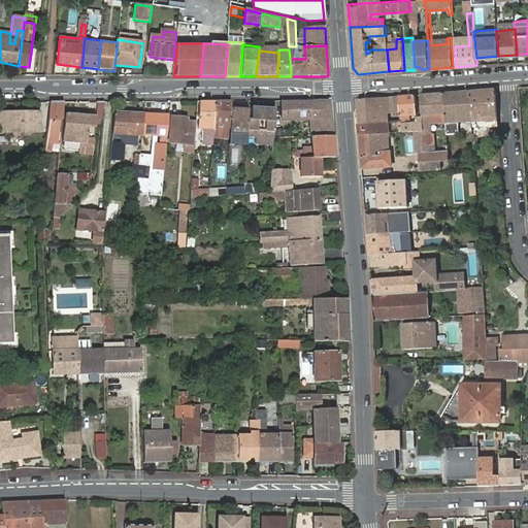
[(496,91),(469,93),(471,126),(471,129),(498,128),(496,91)]
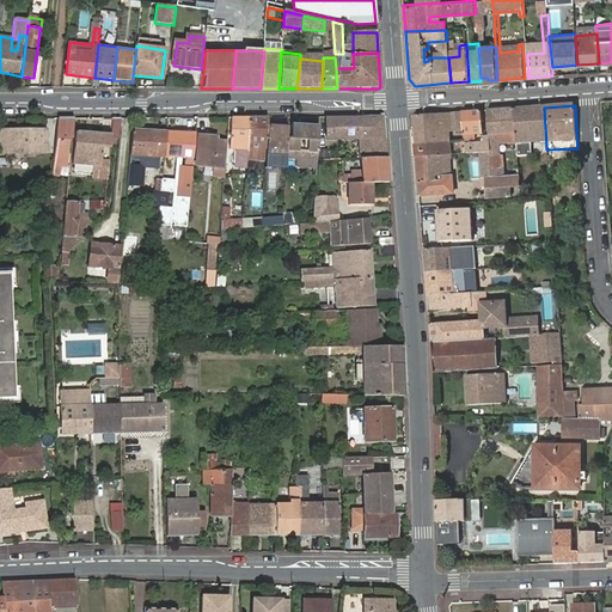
[(546,146),(544,108),(515,110),(518,146),(519,160),(533,158),(532,142),(542,141),(542,146),(546,146)]
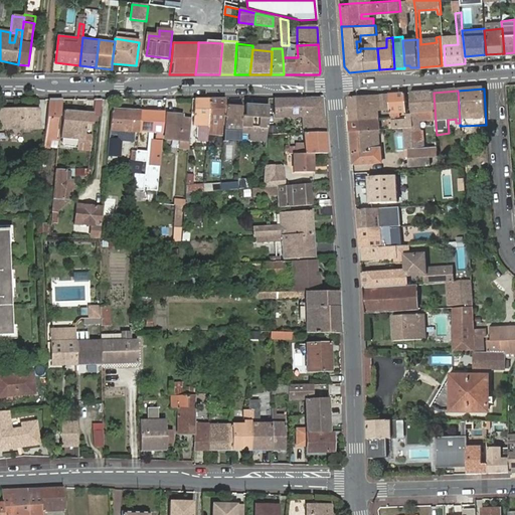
[(436,123),(434,93),(410,95),(412,117),(412,125),(421,124),(436,123)]
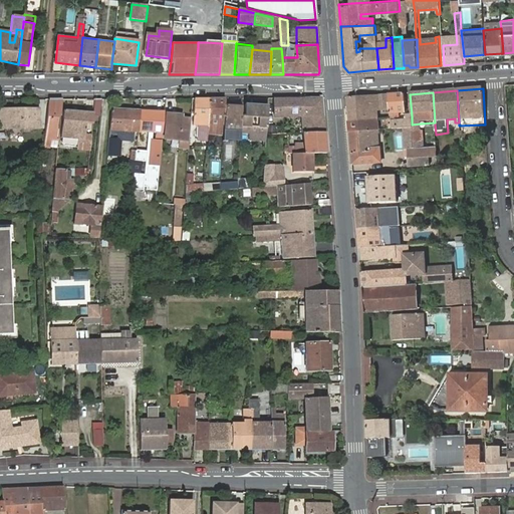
[(406,116),(405,94),(389,95),(391,119),(395,119),(406,118),(406,116)]
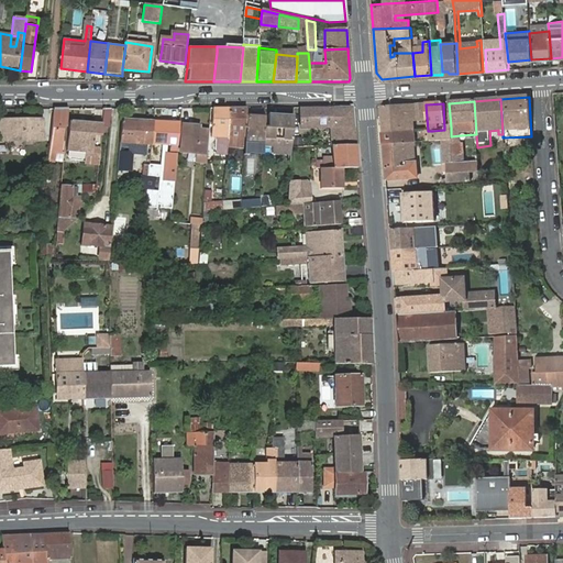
[(428,131),(426,105),(382,108),(384,133),(412,132),(421,132),(426,131),(428,131)]
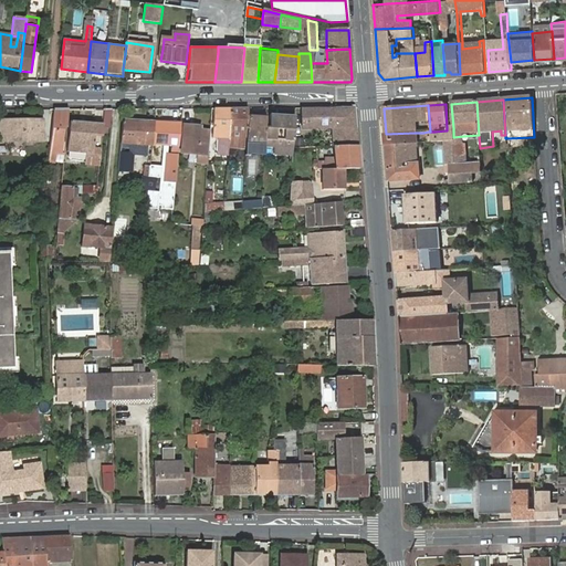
[(230,109),(215,108),(212,138),(217,138),(216,155),(227,155),(227,147),(228,139),(230,109)]
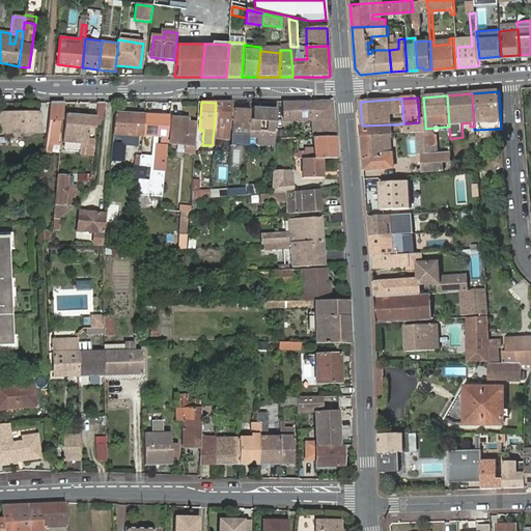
[(224,136),(229,137),(230,108),(231,102),(216,103),(214,131),(224,131),(224,136)]
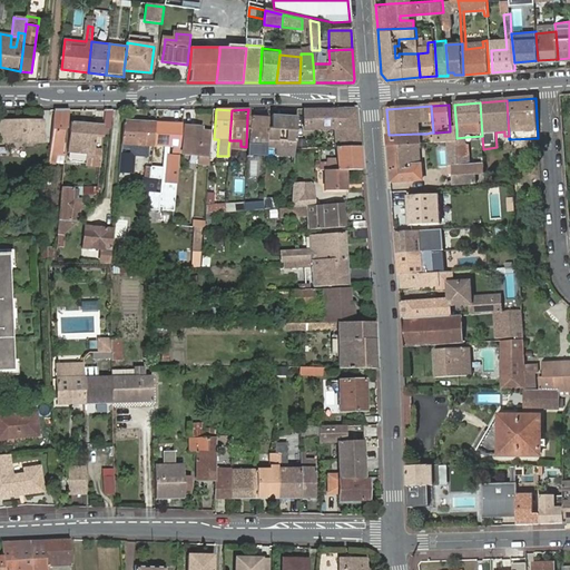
[(336,149),(360,148),(356,109),(304,109),(303,131),(333,131),(334,149),(336,149)]
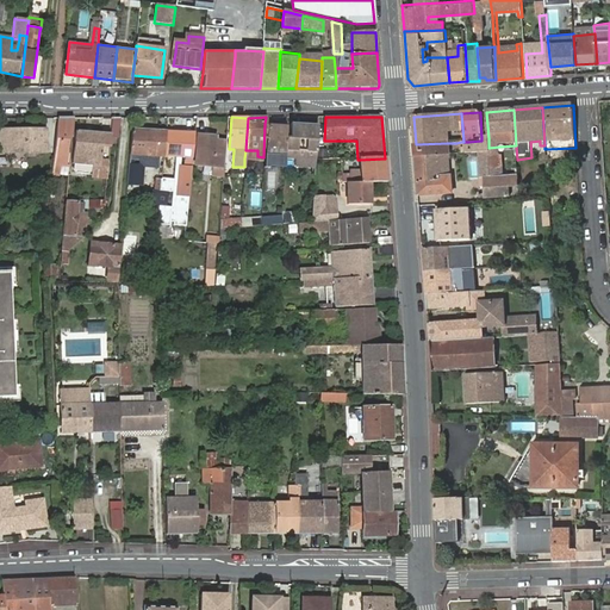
[(75,118),(58,118),(55,159),(67,159),(69,136),(74,136),(75,118)]
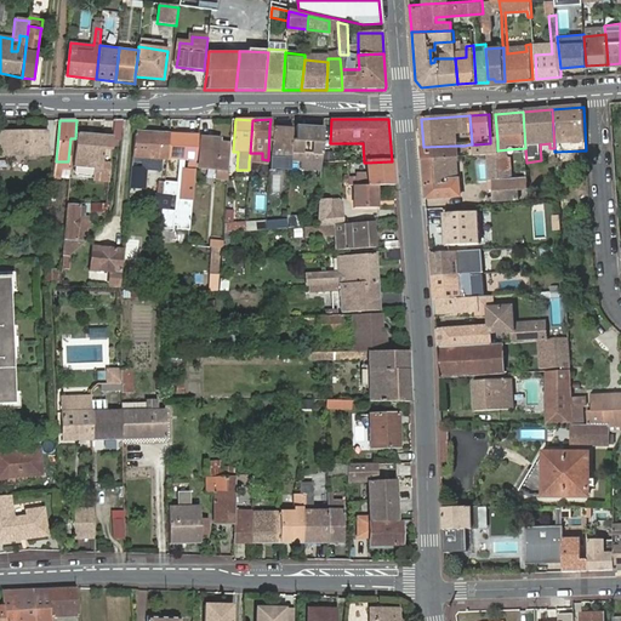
[(269,126),(268,160),(290,161),(292,127),(269,126)]
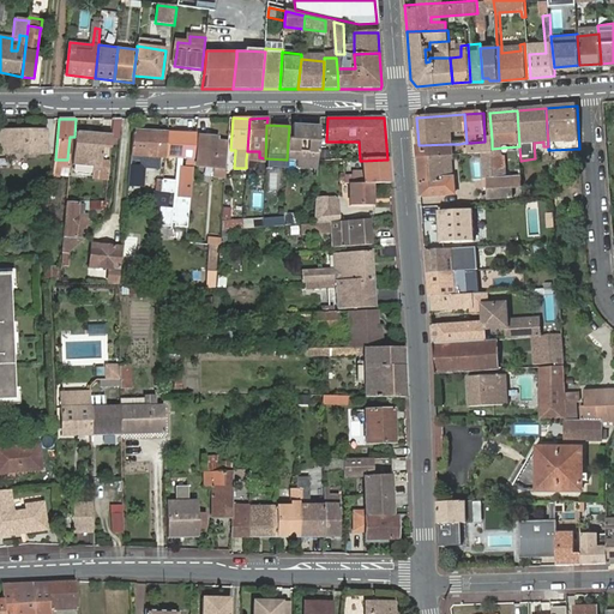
[(290,161),(315,162),(318,128),(293,126),(290,161)]
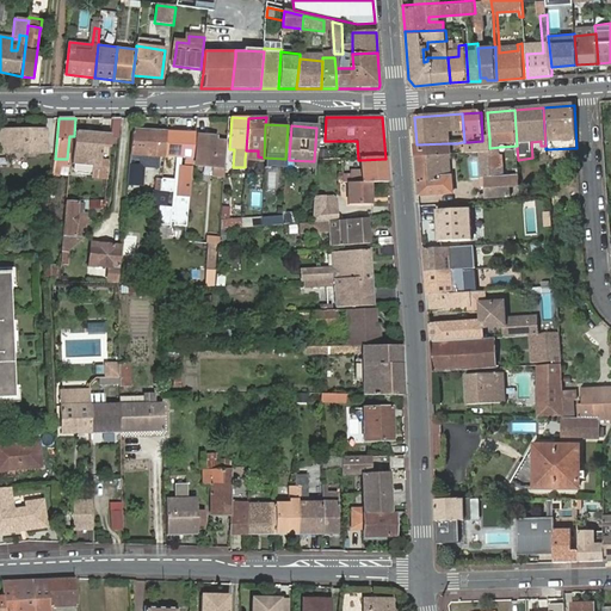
[(165,130),(133,128),(128,185),(142,186),(143,167),(158,168),(159,156),(162,158),(165,130)]
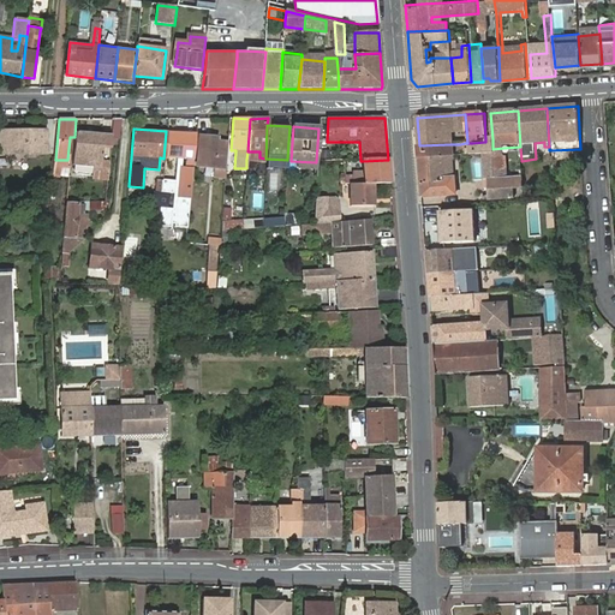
[(10,153),(46,153),(46,131),(0,131),(0,148),(9,148),(10,153)]
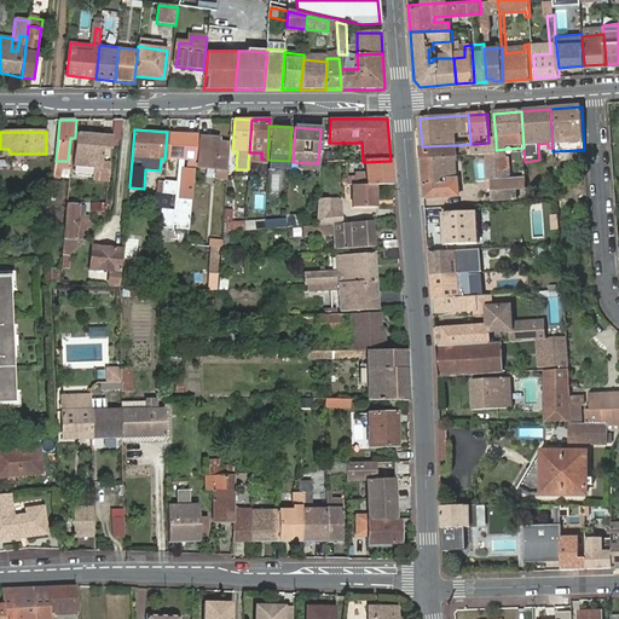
[(197,136),(167,132),(165,160),(187,160),(187,169),(185,169),(183,198),(184,198),(183,210),(191,212),(197,136)]
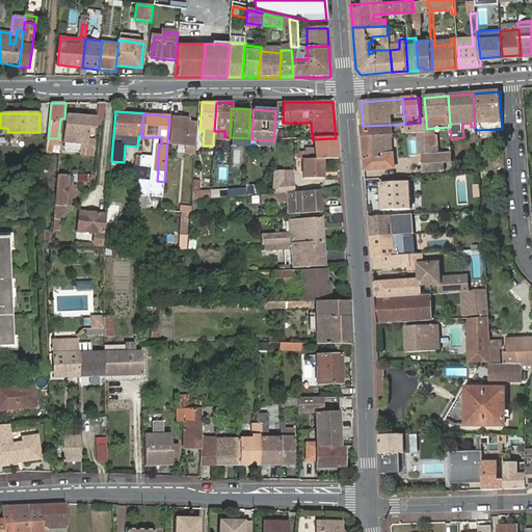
[(94,156),(97,120),(98,116),(67,114),(64,144),(82,145),(82,155),(94,156)]
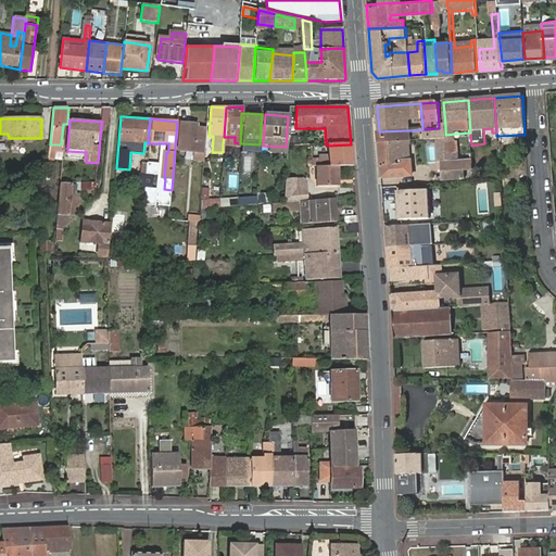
[(179,156),(203,160),(206,129),(198,127),(198,125),(182,124),(179,156)]
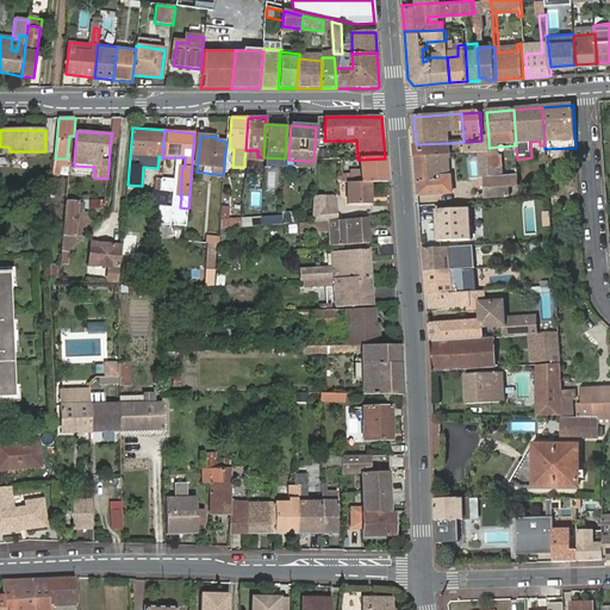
[(481,144),(468,145),(468,142),(464,142),(461,142),(462,155),(479,154),(489,153),(489,148),(489,138),(481,138),(481,141),(481,144)]
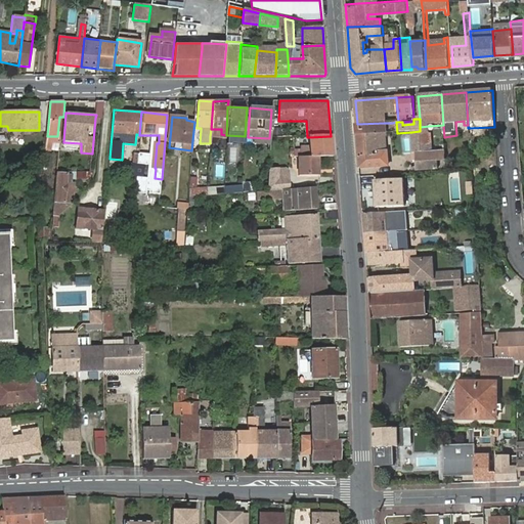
[(357,134),(384,133),(385,133),(384,123),(357,124),(356,124),(357,134)]
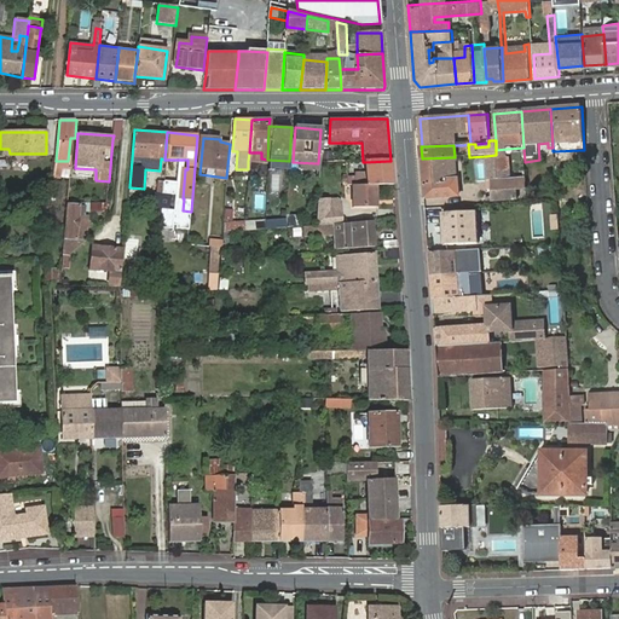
[(512,169),(510,161),(508,161),(507,149),(496,150),(496,155),(498,183),(509,181),(508,169),(512,169)]
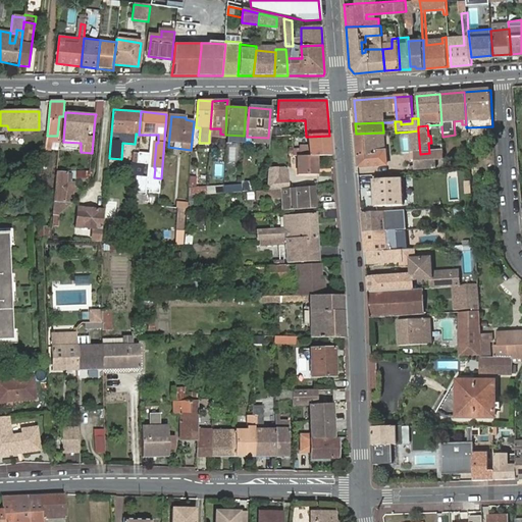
[(220,134),(220,128),(210,128),(209,136),(224,137),(225,135),(220,134)]
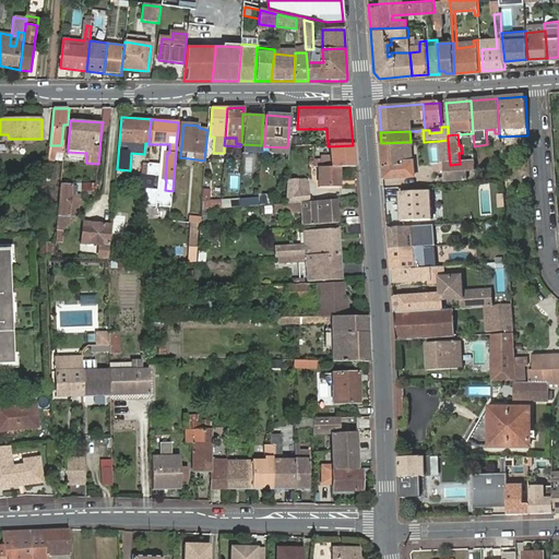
[(445,181),(451,181),(450,165),(448,140),(439,141),(440,166),(443,166),(445,181)]
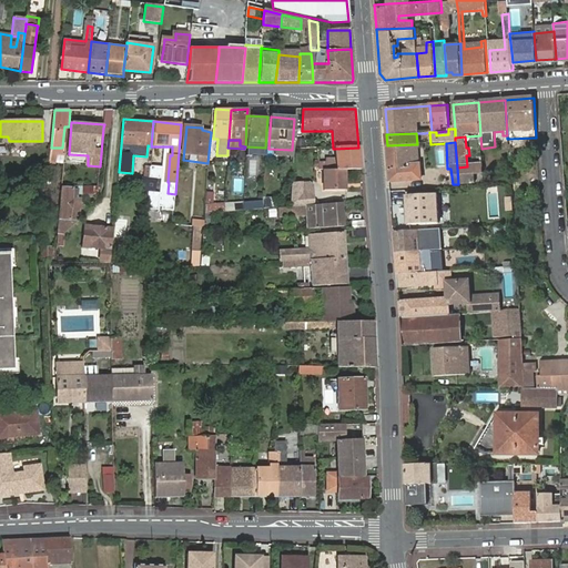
[(387,145),(389,182),(422,181),(421,163),(417,163),(416,144),(387,145)]
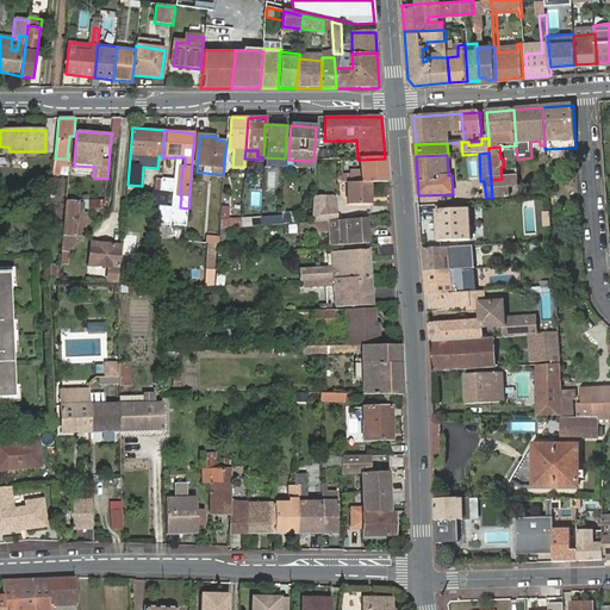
[(181,157),(176,157),(174,181),(160,179),(159,191),(168,192),(173,192),(172,209),(167,209),(157,207),(156,225),(170,226),(170,223),(174,223),(174,226),(187,226),(188,209),(180,207),(181,195),(180,195),(182,167),(180,167),(181,157)]
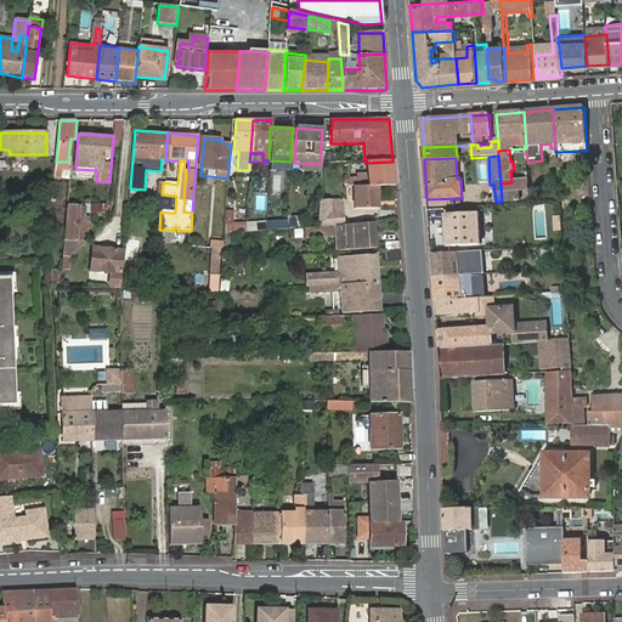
[(377,187),(395,187),(393,162),(367,163),(367,179),(346,180),(348,187),(355,187),(377,187)]
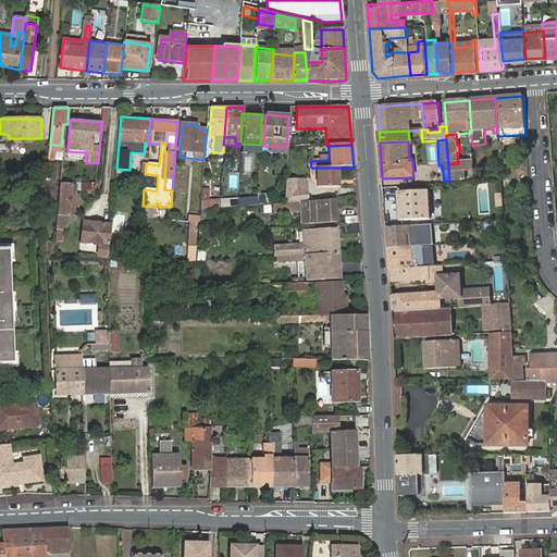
[(244,153),(242,175),(254,175),(256,155),(244,153)]
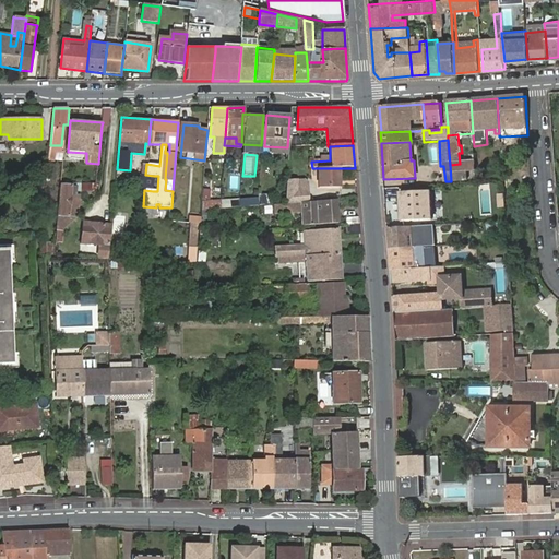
[(466,173),(475,171),(475,164),(460,164),(450,165),(451,181),(466,181),(466,173)]
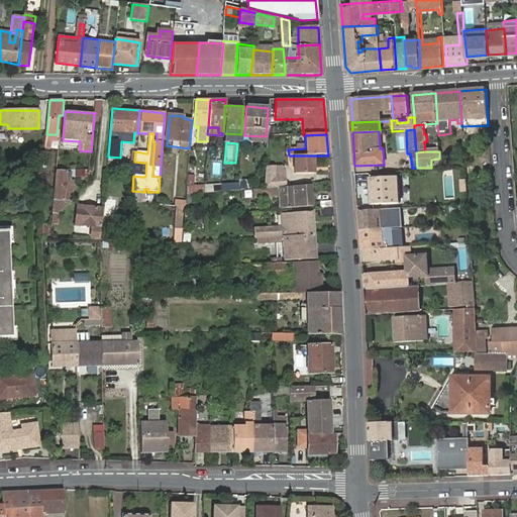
[(314,175),(313,156),(295,156),(295,176),(314,175)]
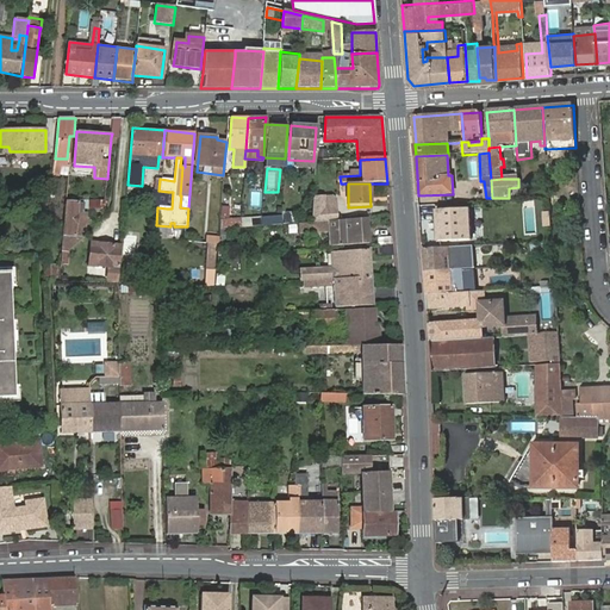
[(168,192),(159,191),(157,207),(167,209),(168,192)]
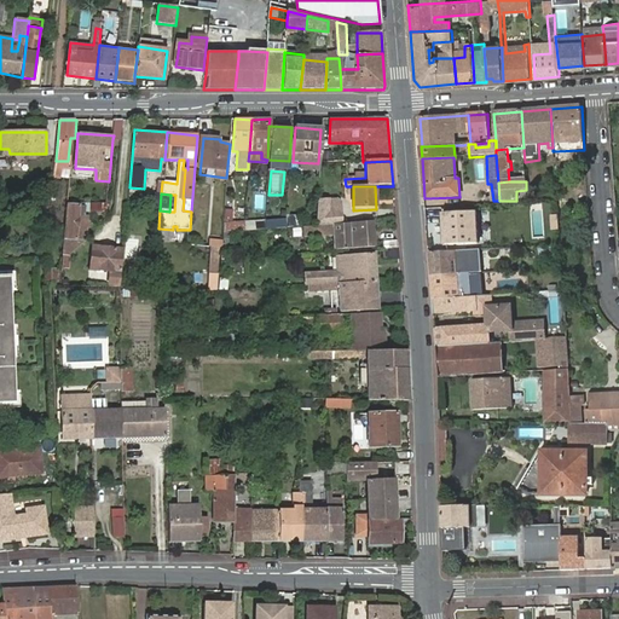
[(314,225),(319,225),(333,224),(340,224),(339,202),(336,200),(316,201),(314,225)]
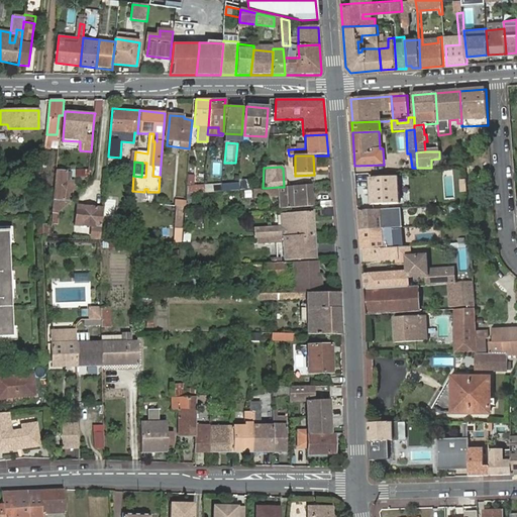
[(57,174),(54,214),(59,214),(72,202),(65,201),(66,194),(73,194),(73,183),(66,182),(66,174),(57,174)]
